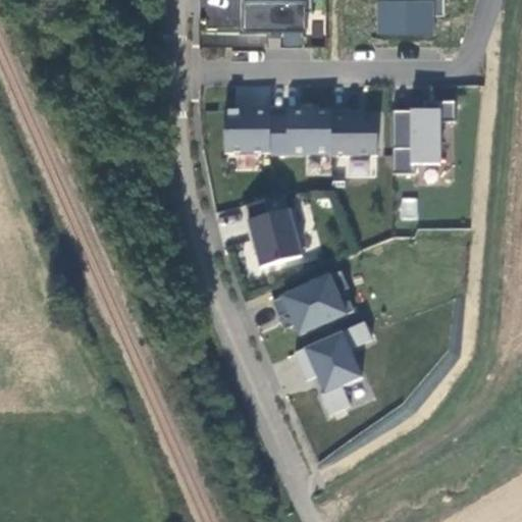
[(281,31),(281,46),(306,46),(306,0),(240,0),(239,30),(281,31)]
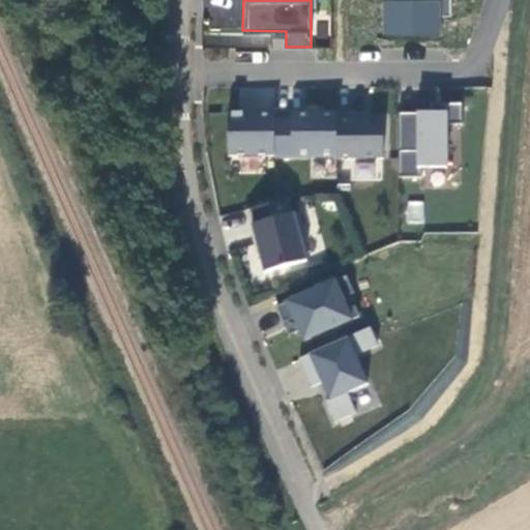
[(382,0),(382,34),(445,36),(446,0),(382,0)]
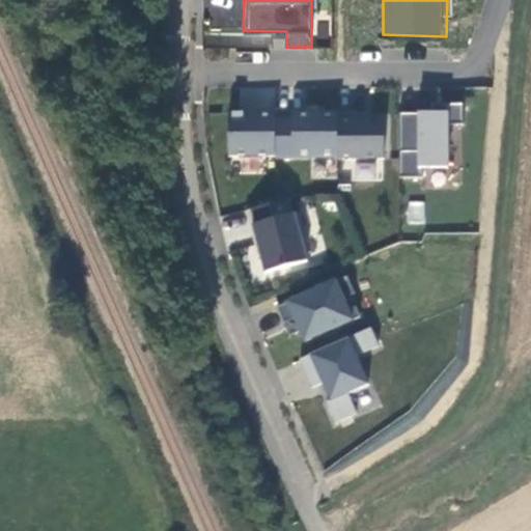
[(398,169),(447,170),(448,111),(399,110),(398,169)]
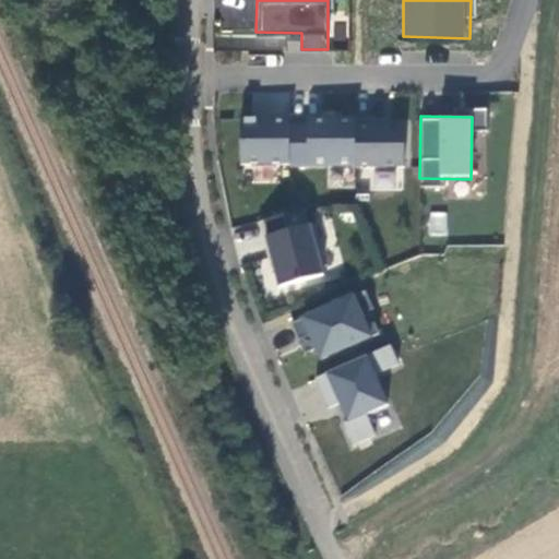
[(241,166),(290,166),(290,120),(241,120),(241,166)]
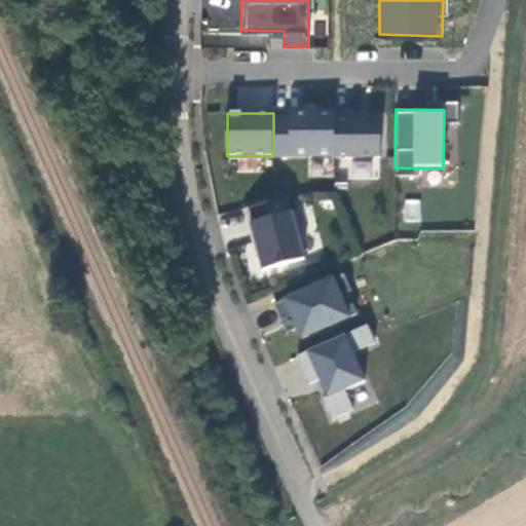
[(351,113),(335,113),(335,158),(381,158),(381,118),(364,118),(351,118),(351,113)]
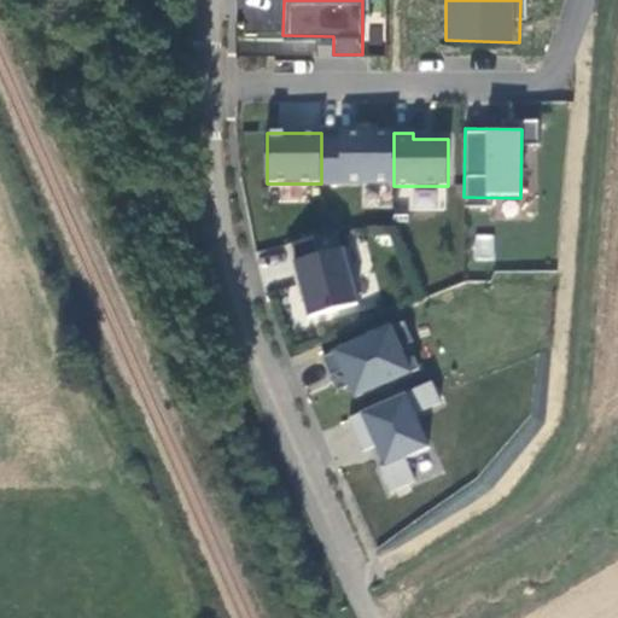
[(337,233),(292,245),(297,262),(295,263),(304,299),(309,319),(359,305),(351,277),(357,275),(350,249),(340,251),(337,233)]
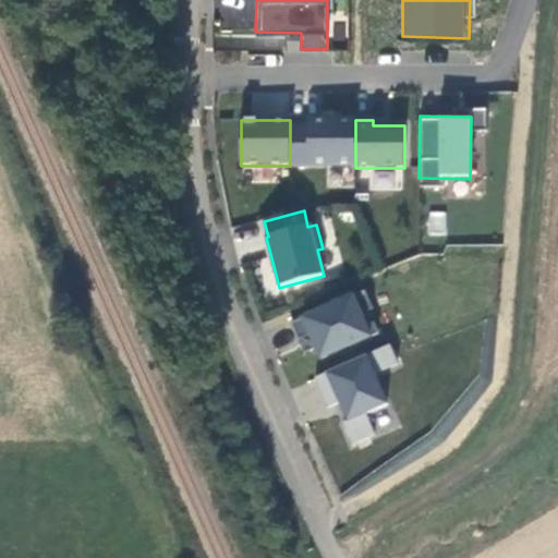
[(426,234),(445,234),(445,210),(426,210),(426,234)]
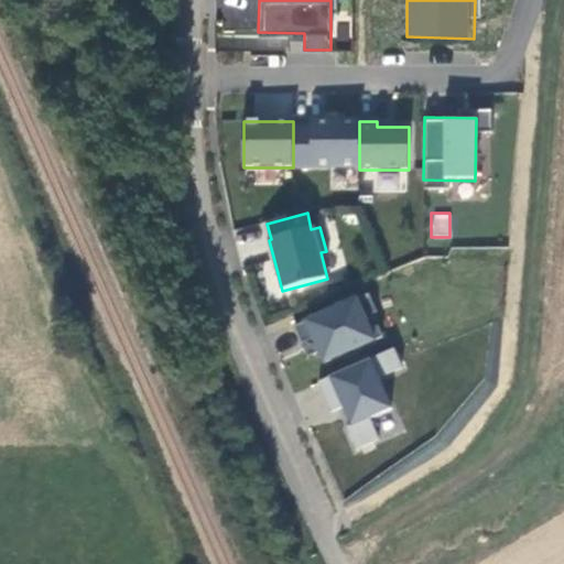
[(271,239),(267,224),(262,225),(274,273),(278,273),(269,240),(271,239)]
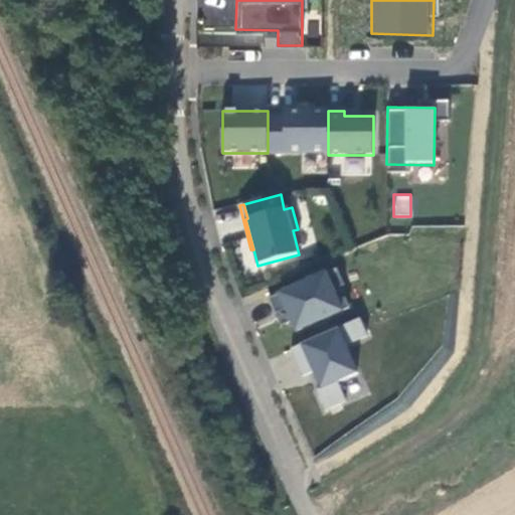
[(334,266),(271,290),(288,333),(350,309),(334,266)]
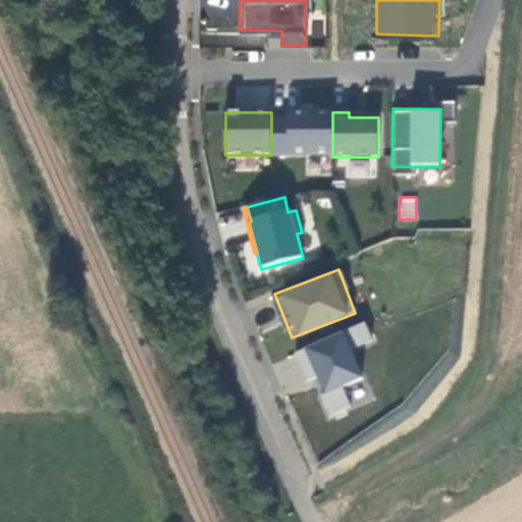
[(299,347),(326,417),(352,408),(344,386),(363,378),(352,349),(373,341),(365,321),(299,347)]
